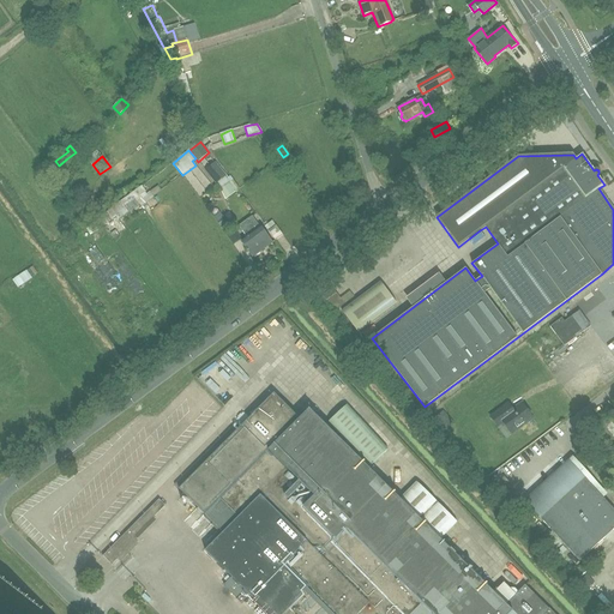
[(216,184),(227,175),(216,162),(205,170),(216,184)]
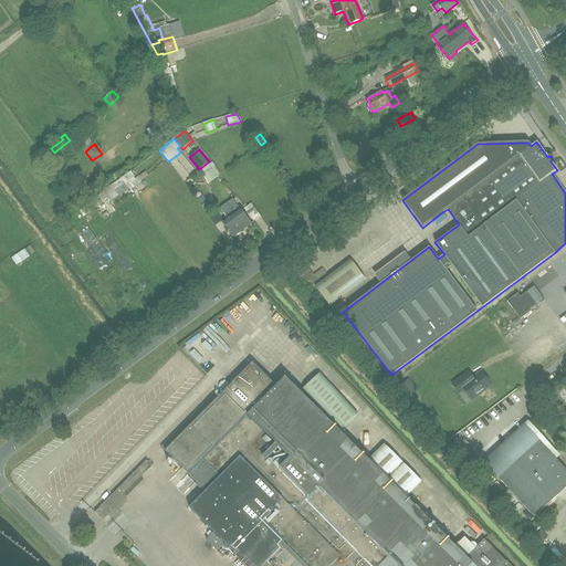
[(232,200),(220,209),(228,220),(223,223),(227,229),(227,230),(228,231),(229,231),(232,237),(251,223),(241,210),(240,210),(232,200)]
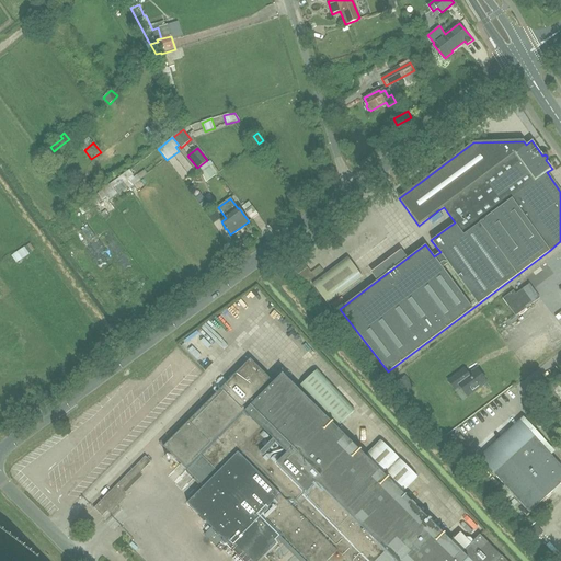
[(249,201),(241,206),(251,219),(259,215),(249,201)]
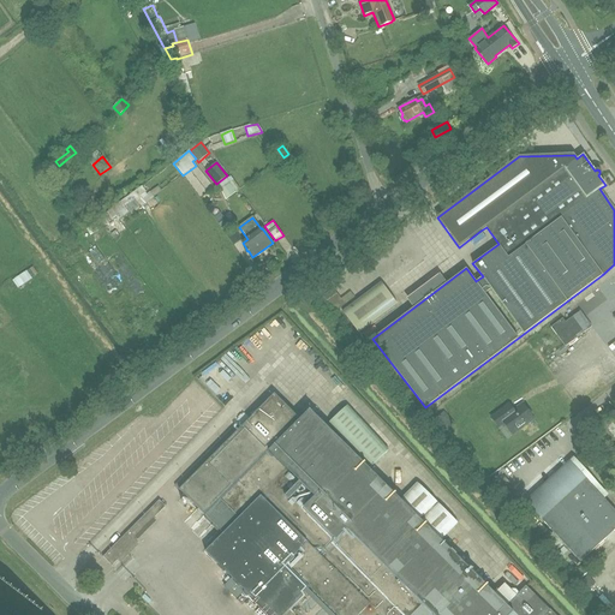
[(96,221),(85,228),(90,236),(101,230),(96,221)]
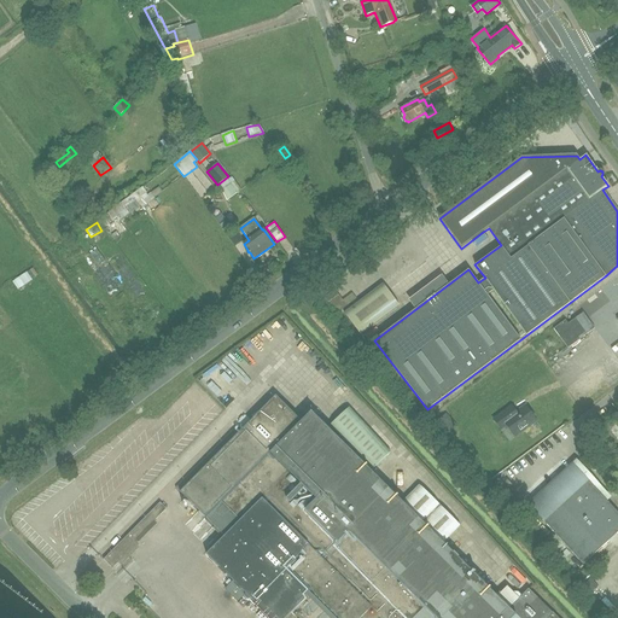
[(222,227),(228,235),(234,232),(227,223),(222,227)]
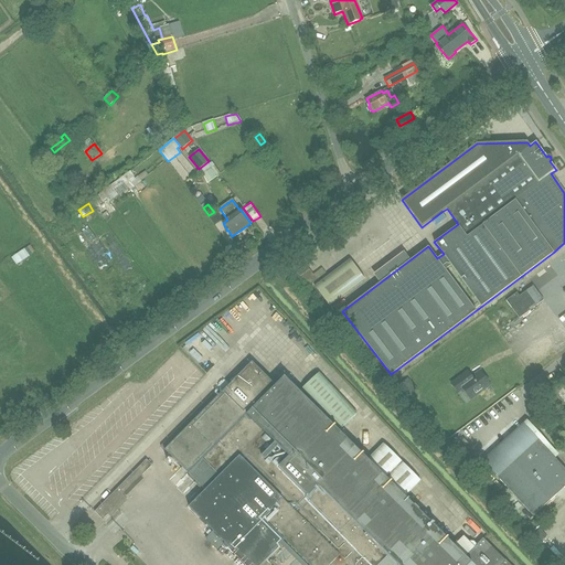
[(215,225),(223,220),(216,210),(209,215),(215,225)]
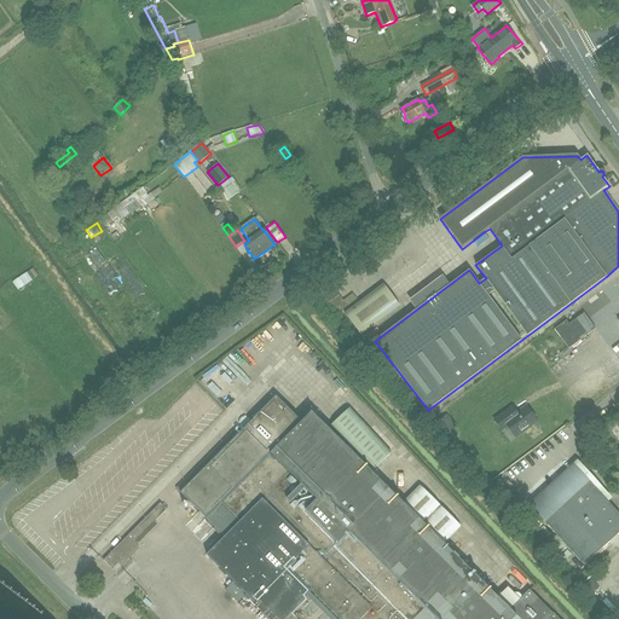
[(13,283),(18,291),(34,281),(33,281),(39,276),(34,268),(13,283)]
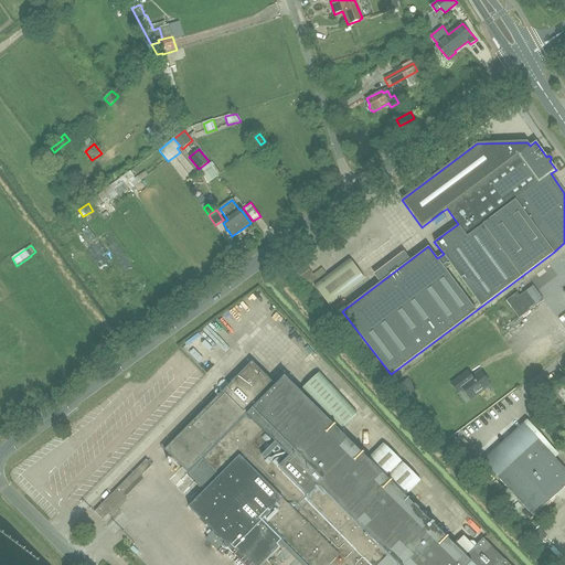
[(305,264),(301,259),(294,265),(297,269),(305,264)]
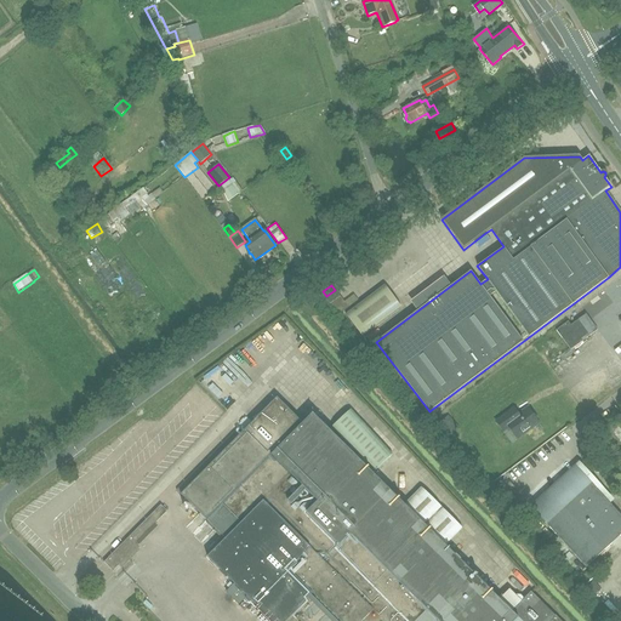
[(385,285),(346,314),(362,336),(400,307),(385,285)]
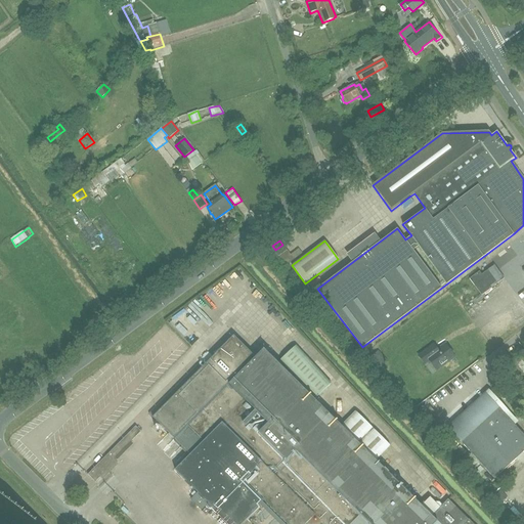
[(284,246),(275,252),(278,256),(279,256),(287,265),(294,259),(284,246)]
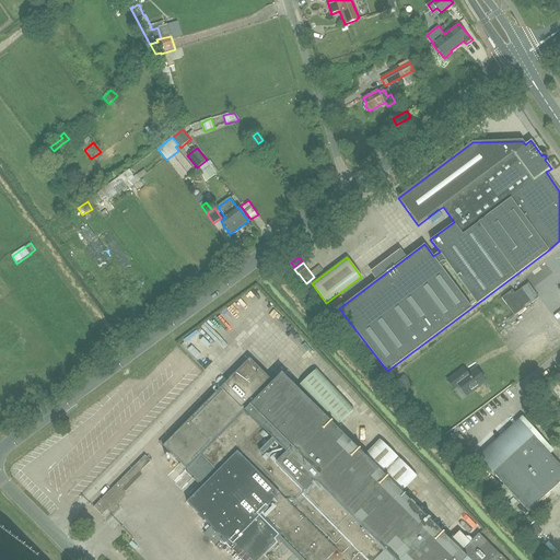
[(514,316),(538,299),(527,284),(514,294),(512,291),(501,300),(514,316)]
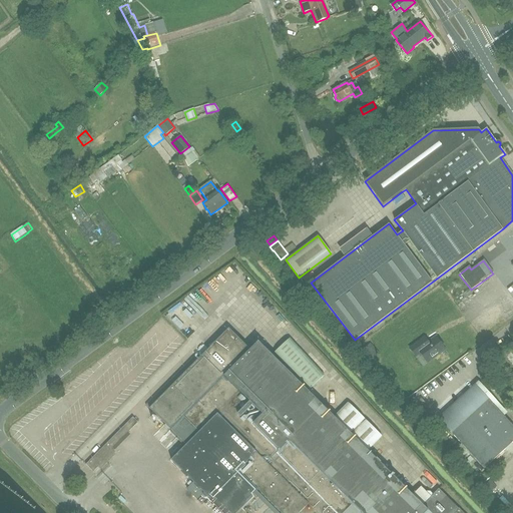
[(206,495),(223,512),(462,512),(459,510),(458,510),(438,490),(431,497),(421,487),(412,497),(367,451),(382,436),(350,404),(335,419),(308,392),(325,375),(290,340),(273,357),(258,342),(255,343),(249,349),(229,328),(213,344),(149,408),(186,445),(171,460),(203,492),(202,493),(205,497),(206,495)]
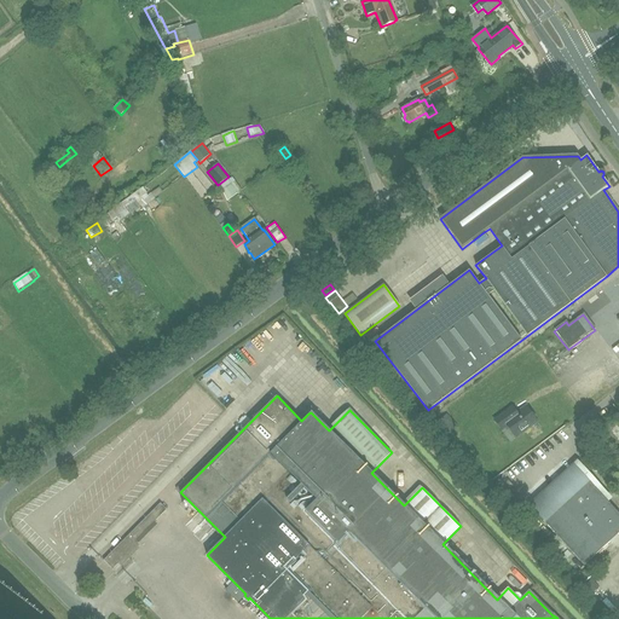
[(537,422),(526,408),(514,417),(509,410),(495,420),(502,431),(508,427),(515,438),(537,422)]
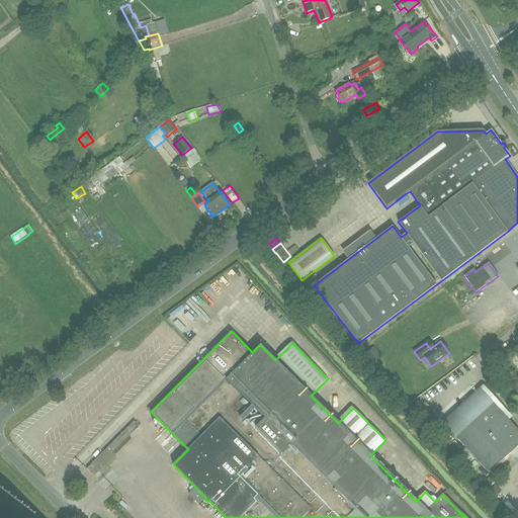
[(384,357),(374,347),(367,354),(376,364),(384,357)]
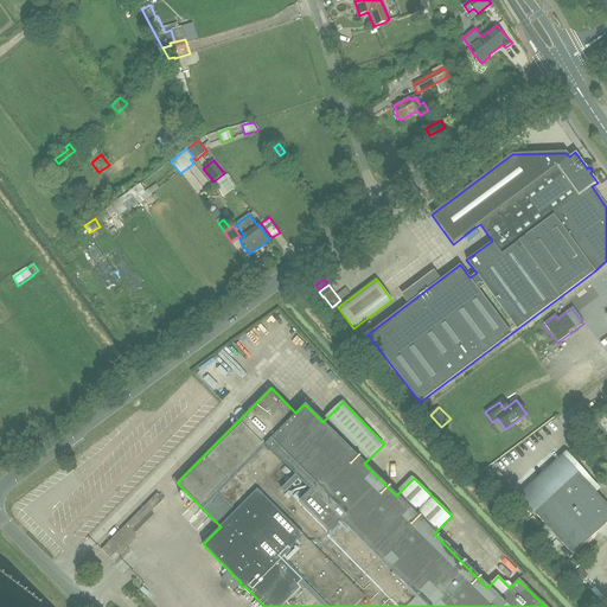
[(521,497),(532,509),(534,511),(532,511),(573,554),(606,522),(606,505),(575,472),(563,459),(551,470),(550,470),(521,497)]
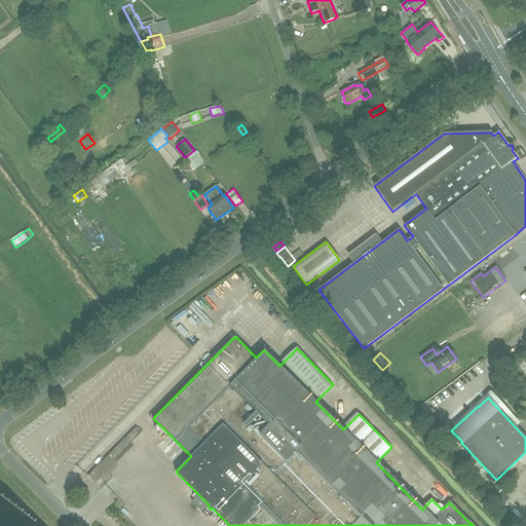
[(428,419),(436,413),(431,409),(425,415),(428,419)]
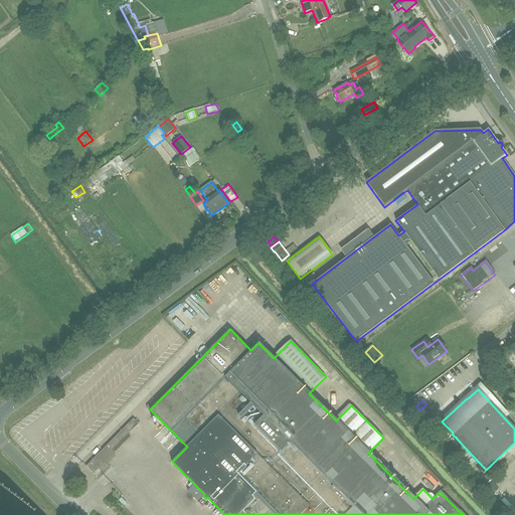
[(134,419),(109,445),(87,466),(95,474),(106,463),(116,452),(114,450),(139,424),(134,419)]
